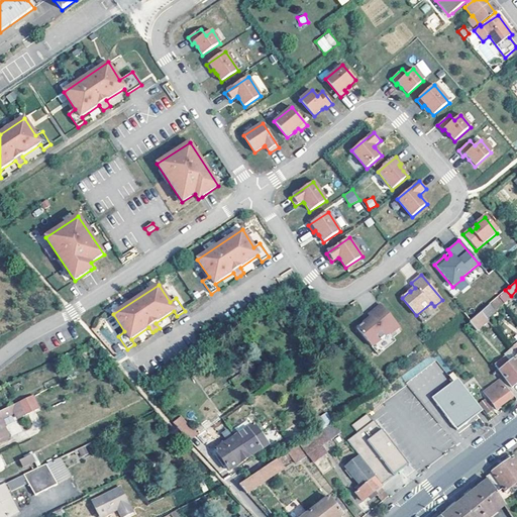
[(399,328),(380,305),(368,315),(371,318),(366,323),(365,322),(356,329),(372,347),(388,333),(390,335),(399,328)]
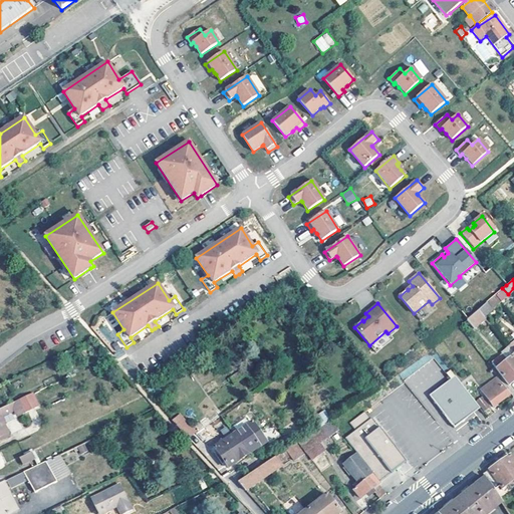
[(485,303),(477,310),(483,317),(491,309),(485,303)]
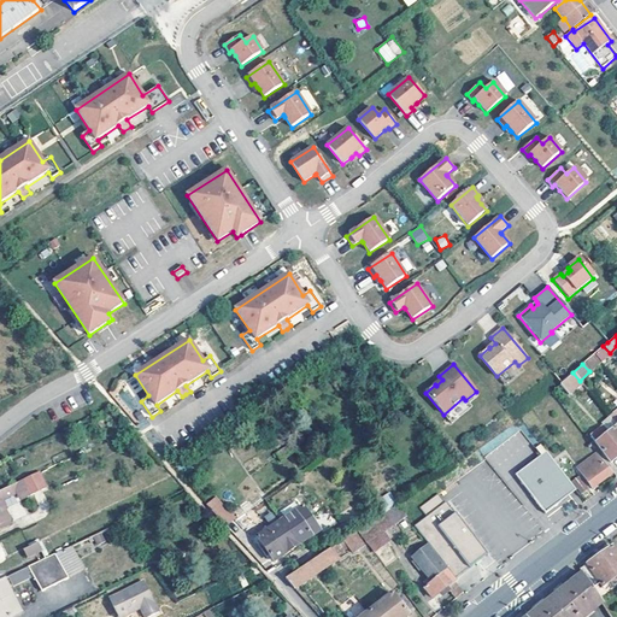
[(580,381),(573,372),(559,385),(568,394),(581,383),(580,381)]
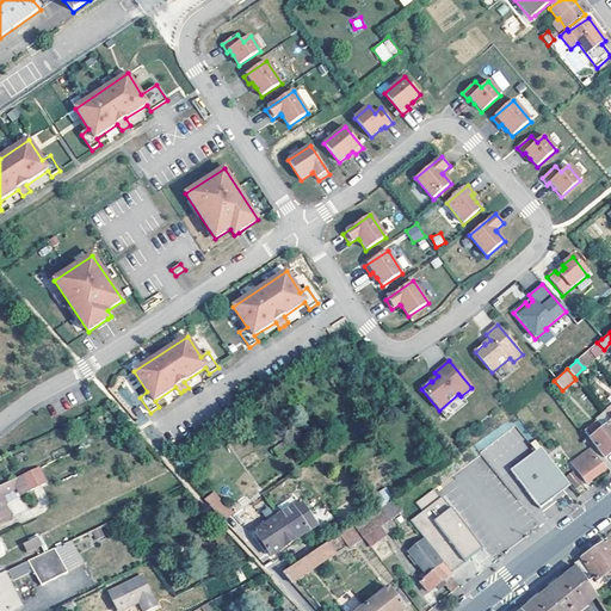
[(610,426),(609,424),(590,438),(605,457),(610,452),(610,426)]
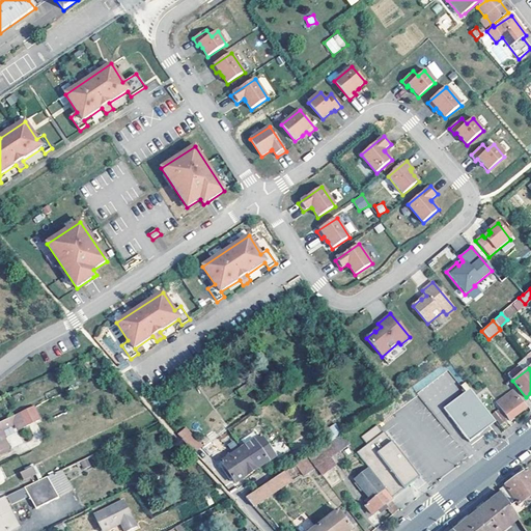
[(488,412),(467,383),(440,403),(466,437),(486,421),(483,418),(481,414),(482,414),(483,414),(484,414),(485,413),(486,413),(488,412)]
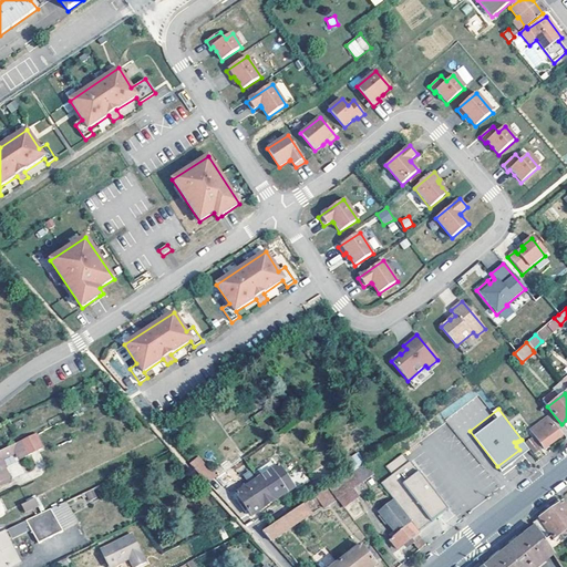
[(560,435),(547,418),(531,430),(544,449),(560,435)]
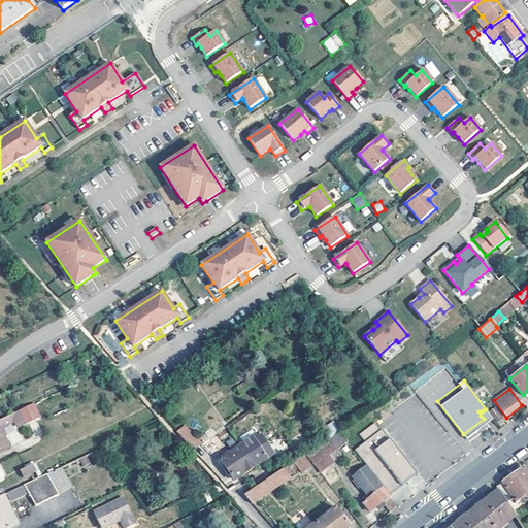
[(35,413),(32,404),(11,415),(14,421),(17,425),(25,421),(24,418),(35,413)]
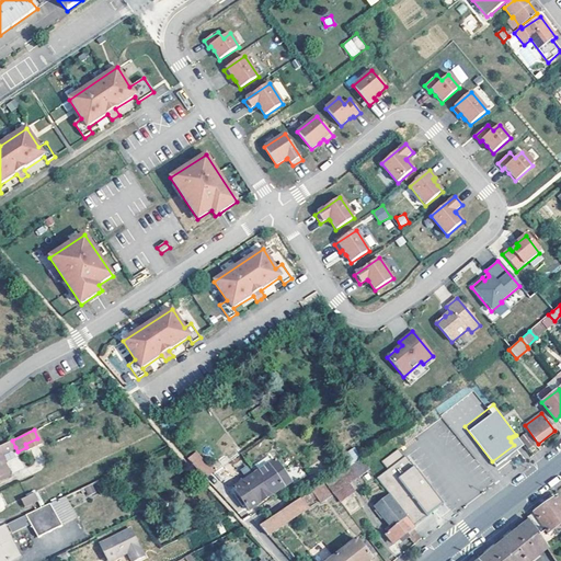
[(533,444),(524,433),(518,438),(519,441),(527,449),(533,444)]
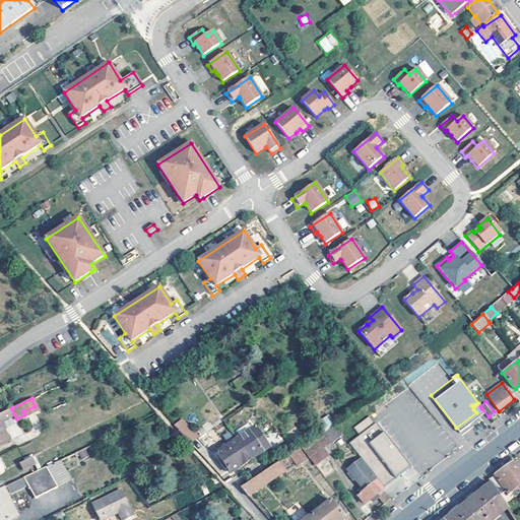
[(476,412),(481,408),(480,406),(478,403),(476,404),(475,404),(474,405),(473,405),(472,405),(471,405),(473,409),(476,412)]
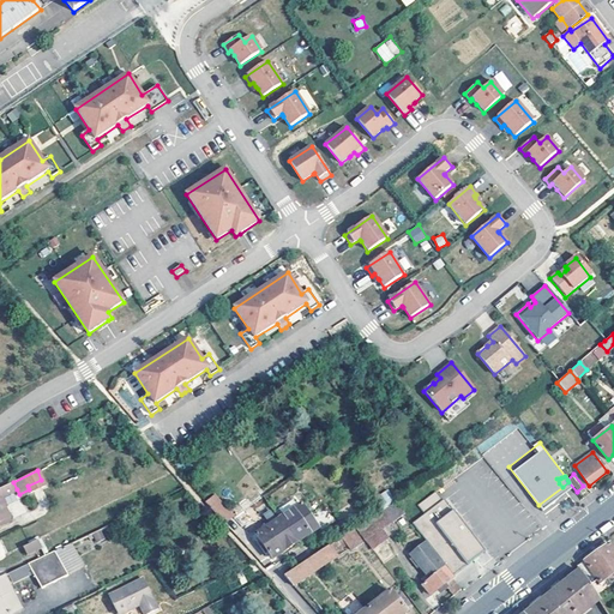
[(17,489),(13,482),(0,488),(0,495),(0,497),(17,489)]
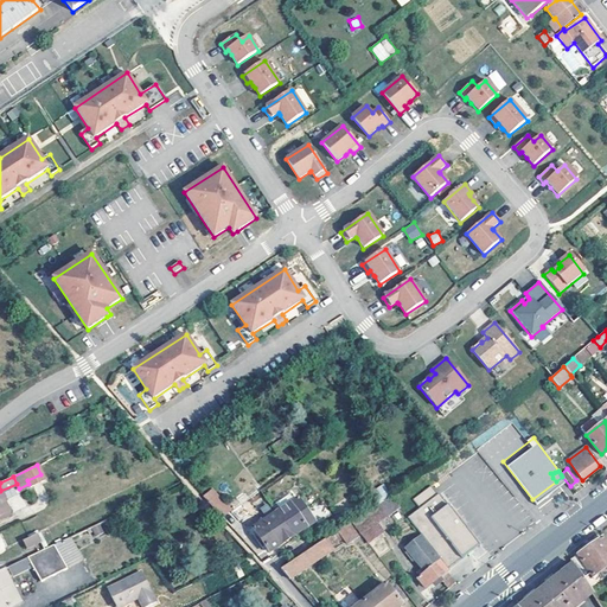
[(430,486),(401,509),(433,551),(448,572),(471,554),(480,547),(439,494),(438,494),(430,486)]
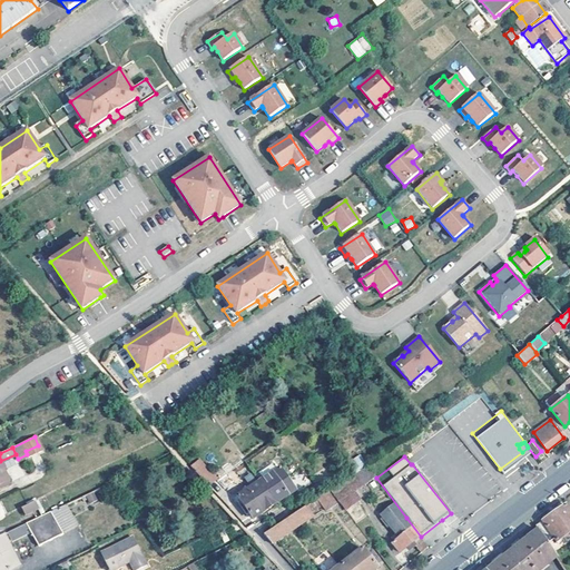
[(207,487),(217,479),(200,458),(190,464),(207,487)]
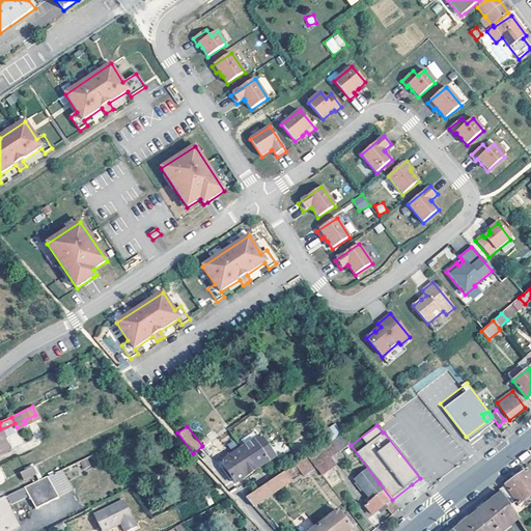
[(241,449),(256,470),(275,457),(273,455),(277,452),(274,446),(269,449),(260,437),(241,449)]
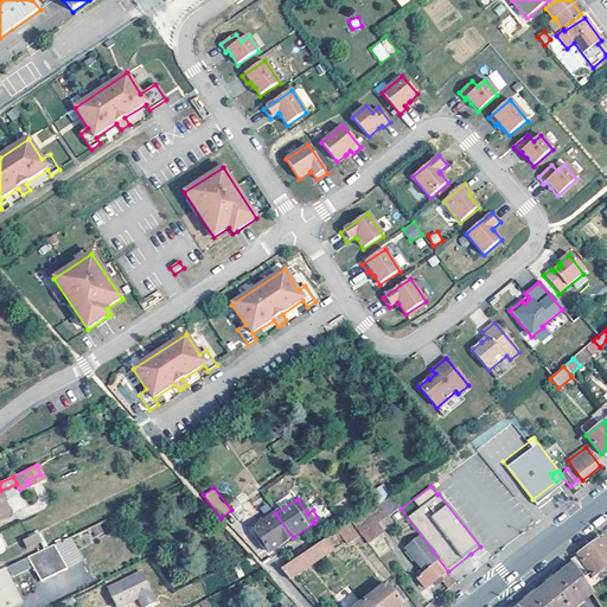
[(4,515),(0,508),(0,519),(11,515),(8,512),(4,515)]
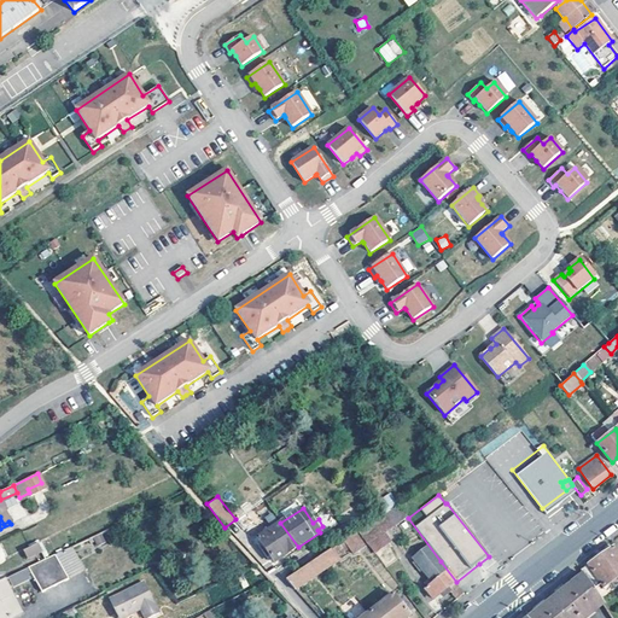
[(388,532),(379,520),(359,534),(367,546),(388,532)]
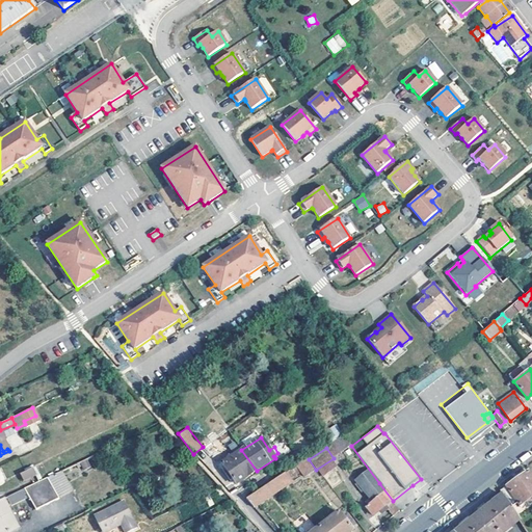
[(212,459),(203,449),(195,454),(205,464),(212,459)]
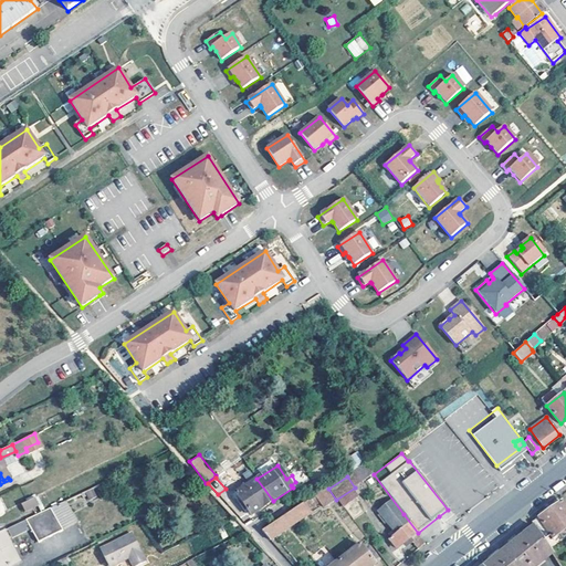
[(251,516),(273,501),(257,479),(236,494),(251,516)]
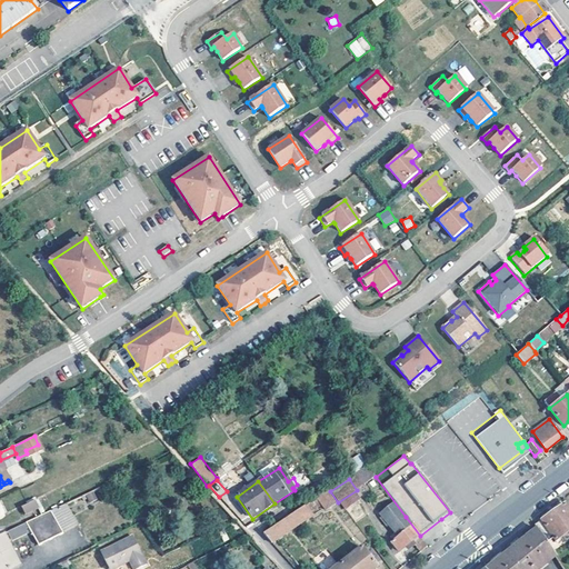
[(336,505),(327,492),(317,499),(326,511),(336,505)]
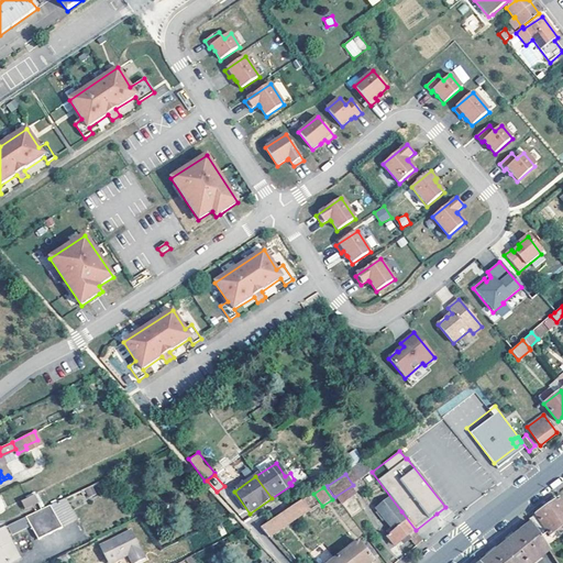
[(37,503),(41,509),(51,505),(52,505),(44,489),(26,498),(21,501),(24,509),(37,503)]
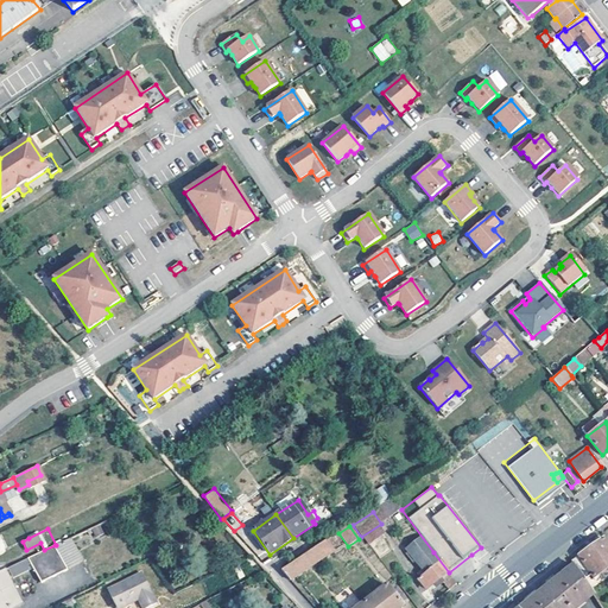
[(330,537),(333,546),(341,545),(339,534),(330,537)]
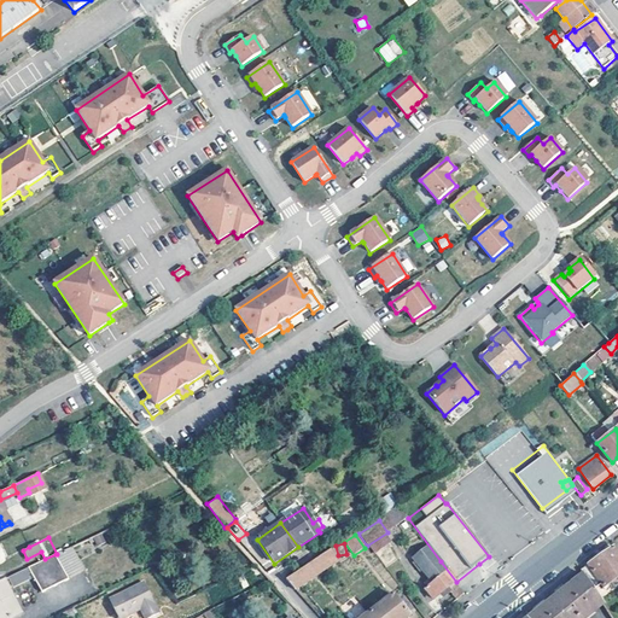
[(579,571),(583,576),(593,590),(601,584),(604,589),(617,578),(617,555),(613,548),(599,558),(579,571)]
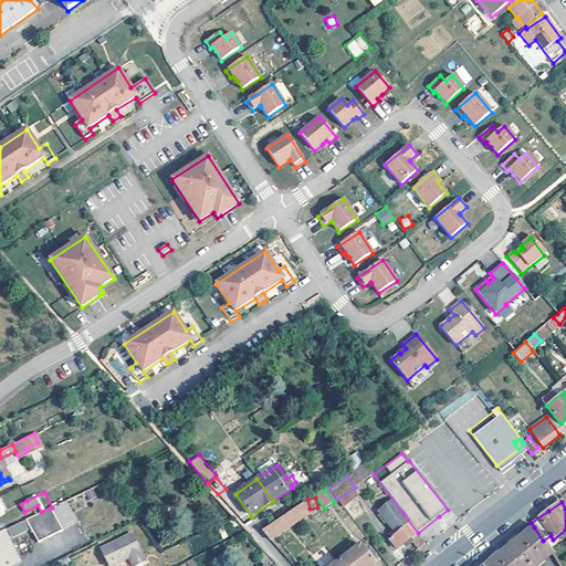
[(311,513),(304,503),(295,510),(303,519),(311,513)]
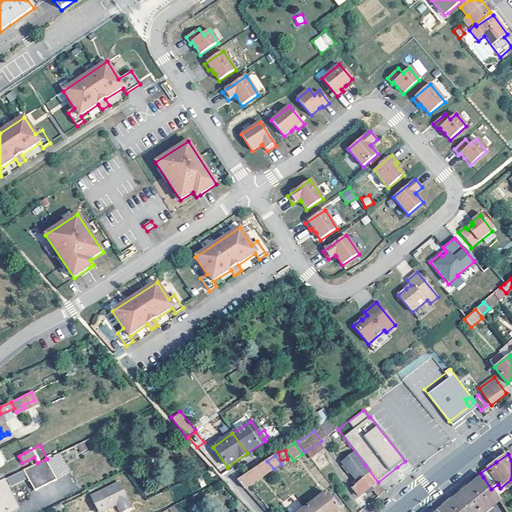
[(364,466),(356,455),(343,465),(358,483),(351,488),(358,497),(370,488),(377,497),(384,492),(376,483),(378,482),(365,465),(364,466)]
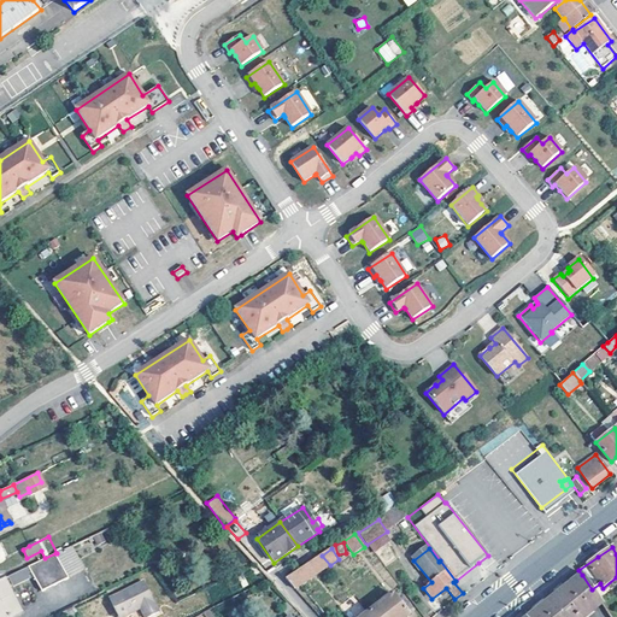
[(69,579),(56,553),(45,558),(9,576),(12,585),(29,577),(27,573),(31,570),(42,592),(69,579)]
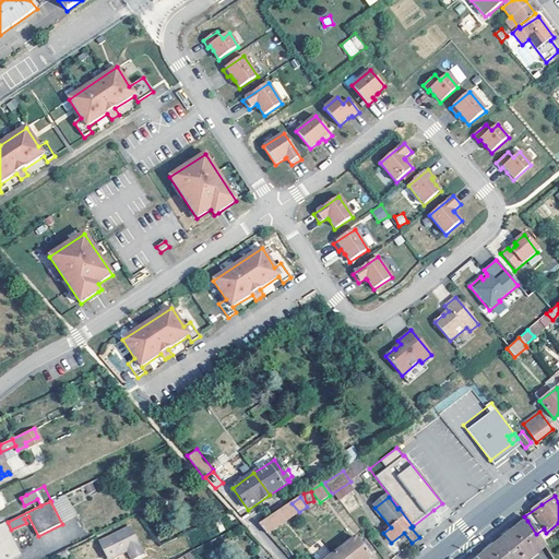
[(299,512),(292,503),(282,509),(289,519),(299,512)]
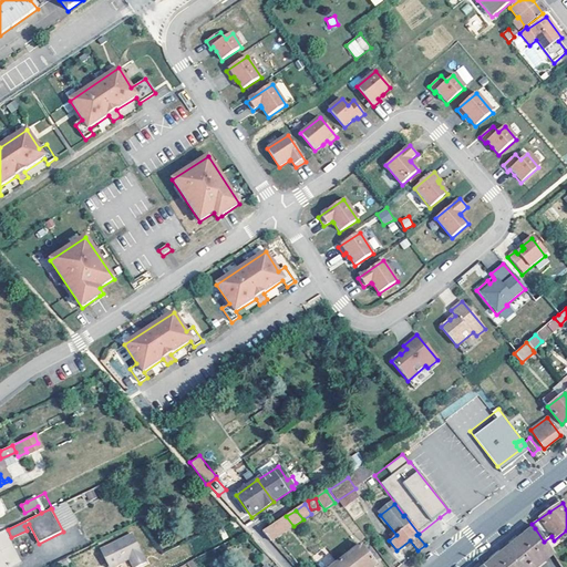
[(294,526),(286,516),(263,533),(270,542),(294,526)]
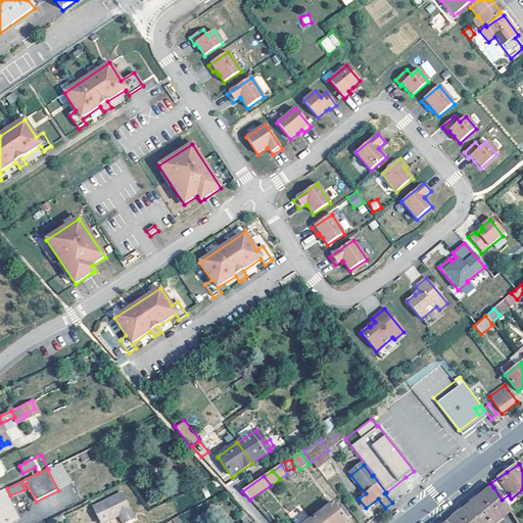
[(459,516),(448,522),(497,522),(511,513),(502,500),(493,487),(480,498),(471,506),(459,516)]
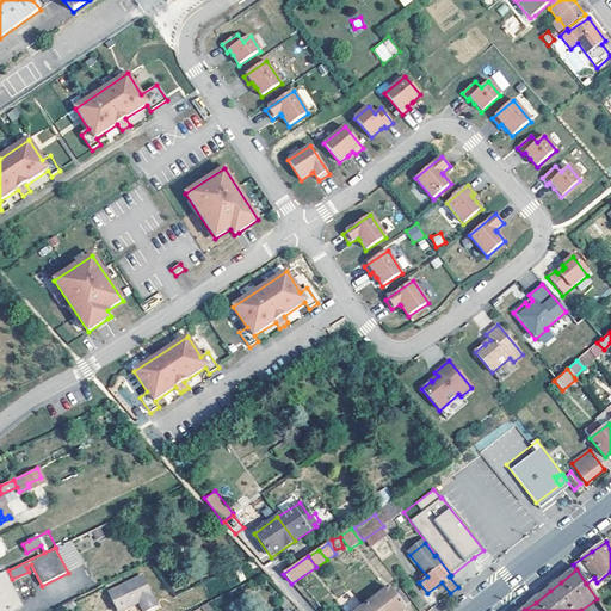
[(0,575),(0,610),(10,610),(20,606),(5,573),(0,575)]
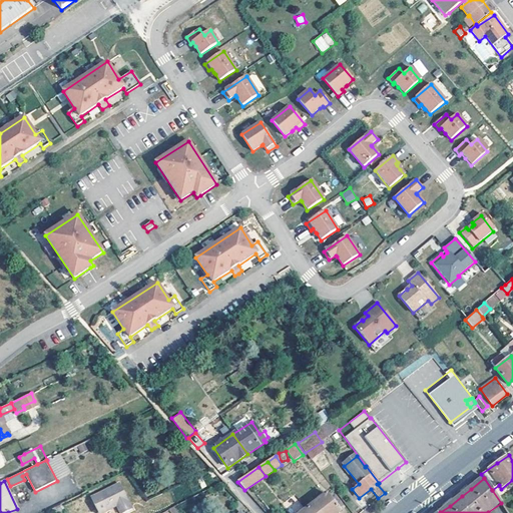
[(123,512),(131,509),(118,484),(91,498),(97,512),(103,512),(116,507),(119,512),(123,512)]
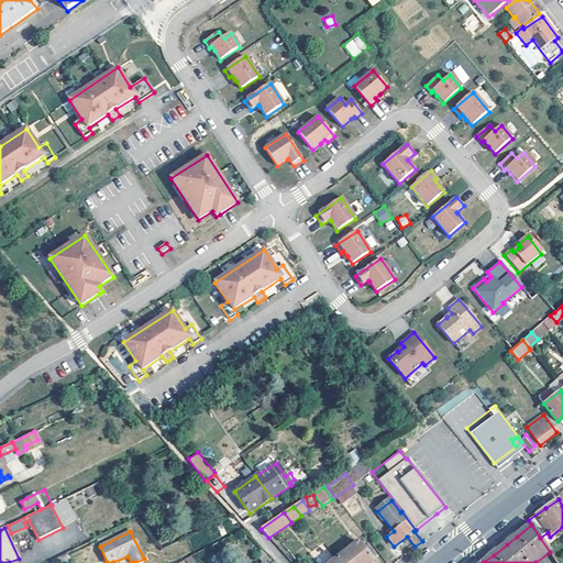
[(240,555),(230,543),(222,549),(232,562),(240,555)]
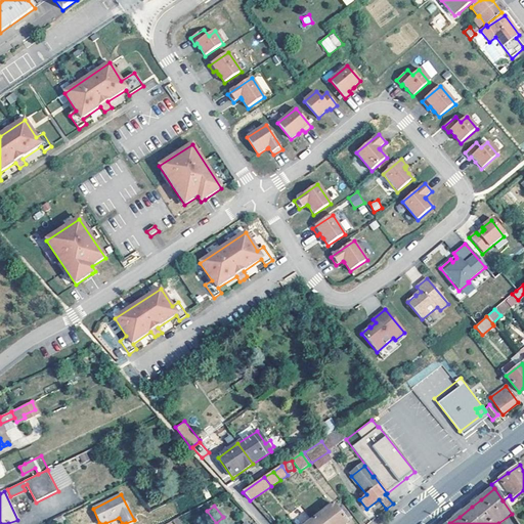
[(313,520),(316,523),(345,523),(346,523),(344,520),(348,517),(340,507),(337,510),(333,506),(313,520)]
